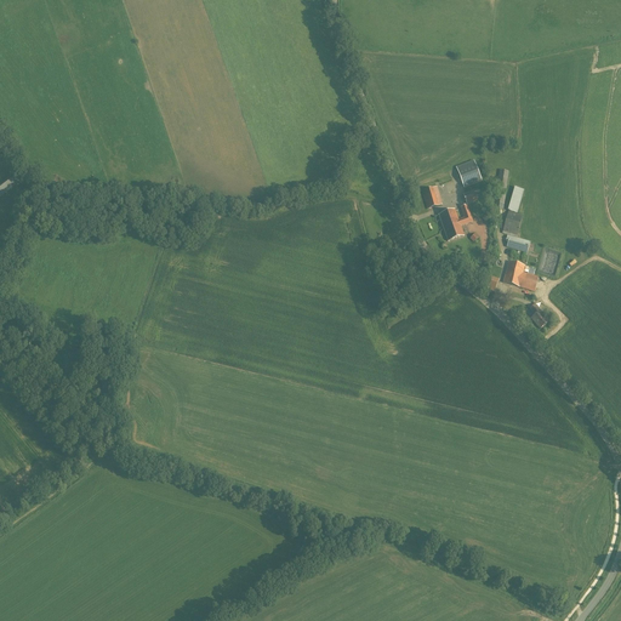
[(474,160),(456,167),(463,188),(482,182),(474,160)]
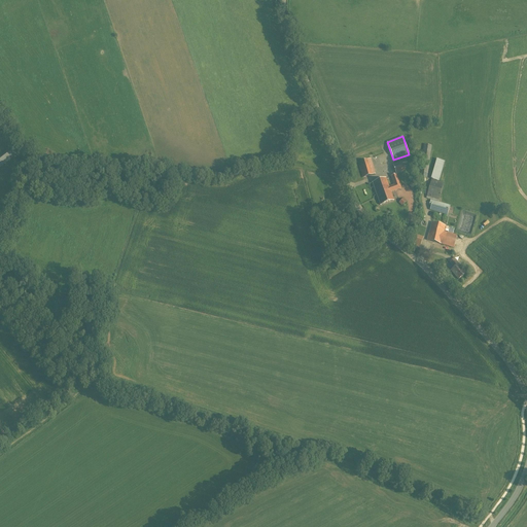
[(358,162),(362,177),(376,174),(371,159),(358,162)]
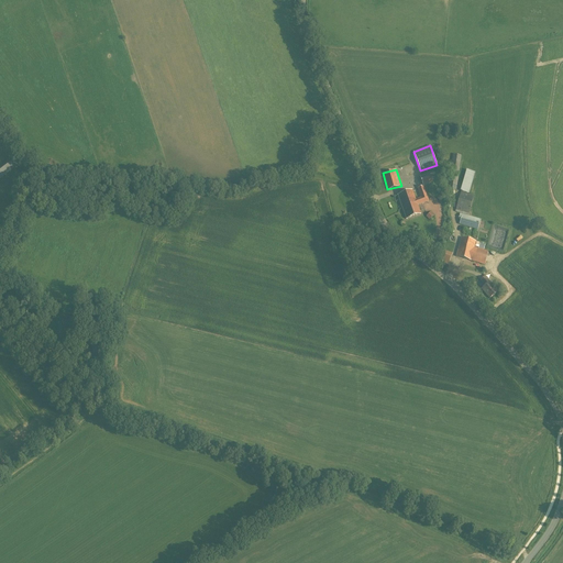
[(461,191),(468,194),(475,173),(466,169),(461,191)]
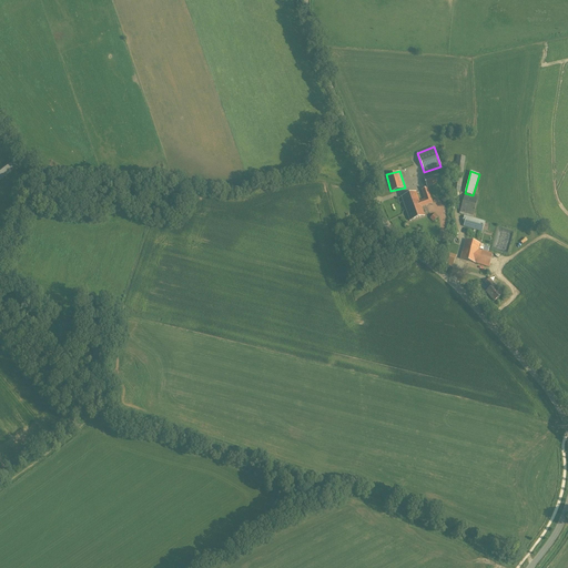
[(424,178),(427,188),(440,182),(436,172),(424,178)]
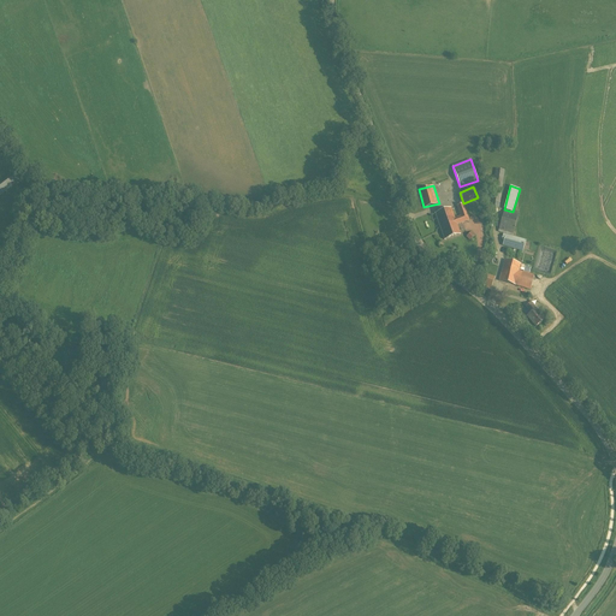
[(456,223),(440,227),(444,240),(461,235),(457,225),(469,220),(463,203),(457,206),(461,217),(455,218),(456,223)]
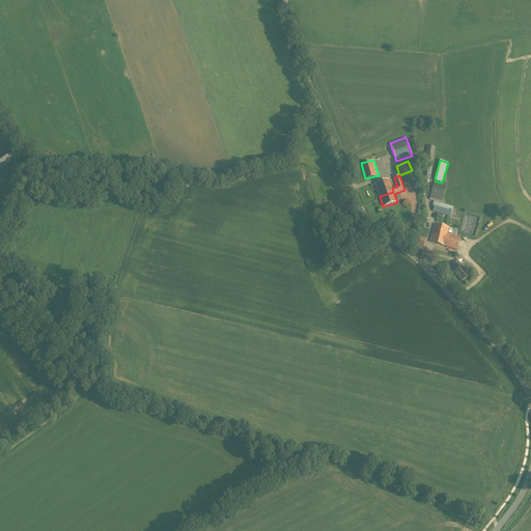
[(375,185),(379,195),(380,196),(393,192),(392,188),(389,179),(375,185)]
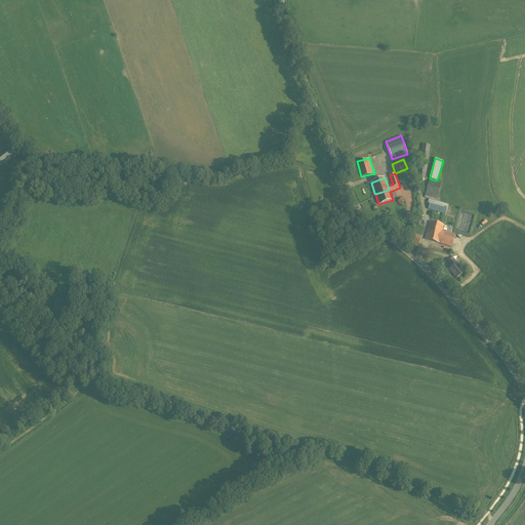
[(430,178),(425,198),(437,201),(442,183),(430,178)]
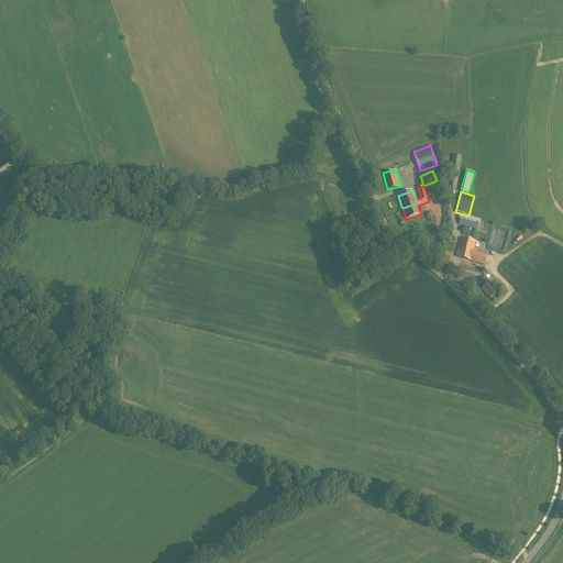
[(459,220),(461,220),(460,224),(477,230),(481,220),(460,213),(459,220)]
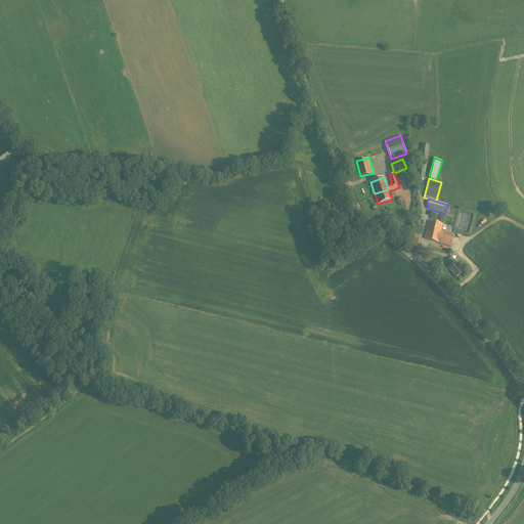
[(424,238),(450,246),(454,234),(441,230),(443,225),(429,221),(424,238)]
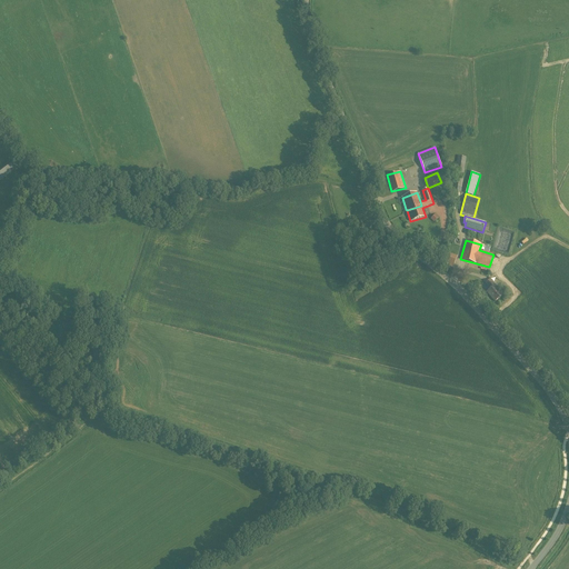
[(441,262),(449,266),(448,268),(452,269),(457,256),(446,251),(441,262)]
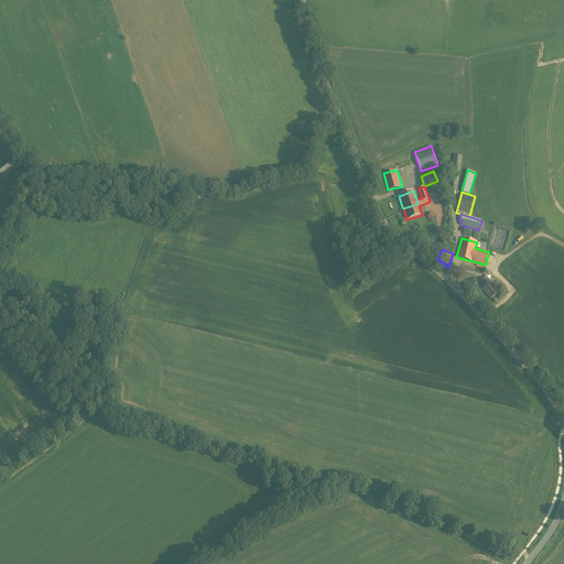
[(354,270),(350,271),(354,278),(367,270),(365,267),(355,272),(354,270)]
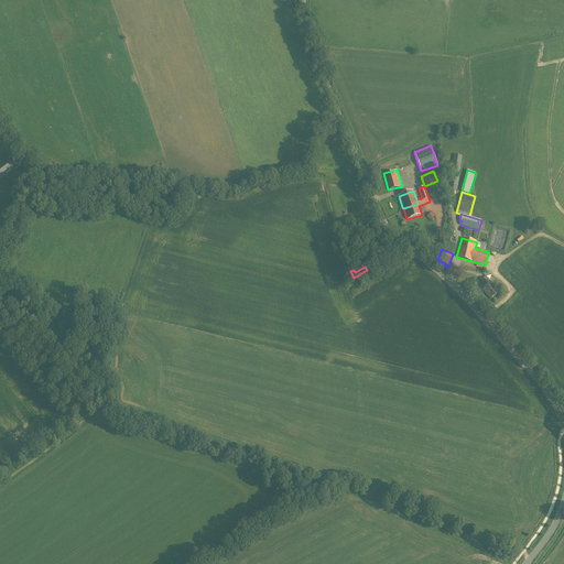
[(487,282),(485,284),(486,286),(483,290),(490,299),(498,292),(491,284),(490,285),(487,282)]
